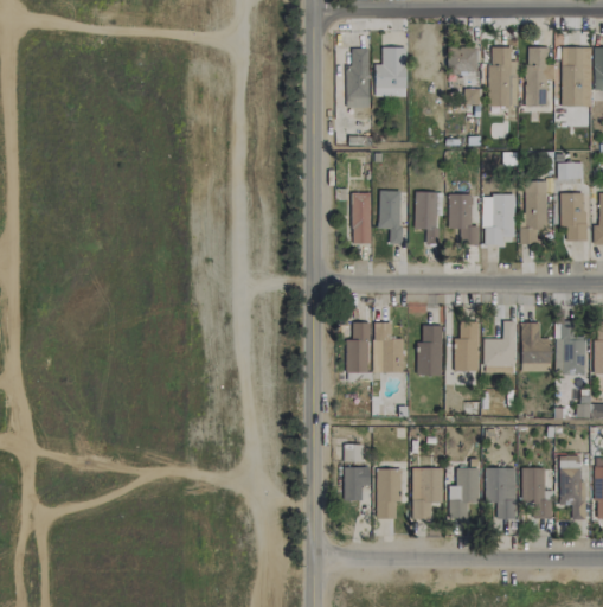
[(478,48),(450,46),(450,71),(478,72),(478,48)]
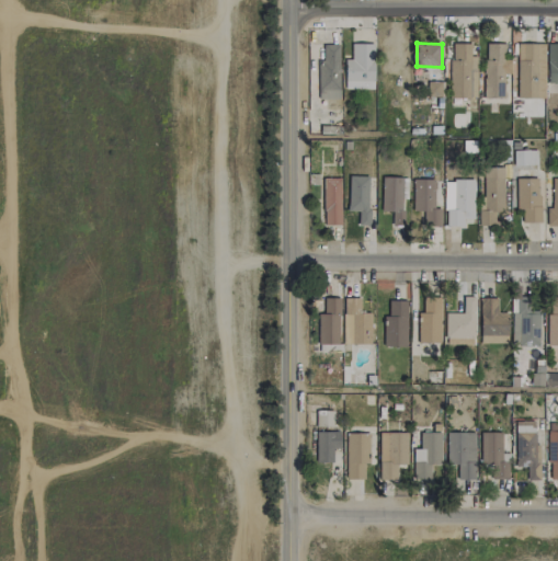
[(479,98),(479,56),(474,56),(474,43),(452,43),(453,98),(479,98)]
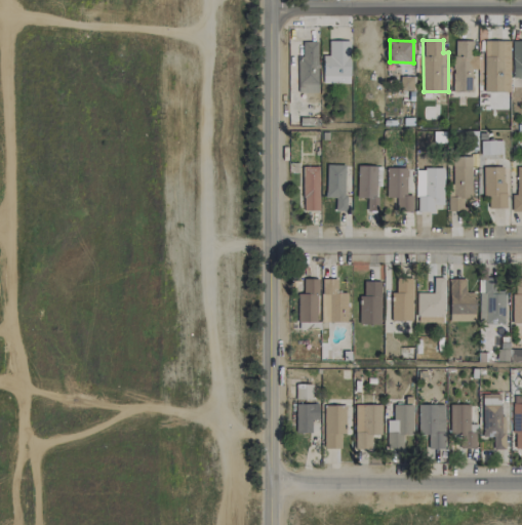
[(475,41),(456,40),(455,91),(474,92),(474,69),(481,69),(481,55),(474,55),(475,41)]
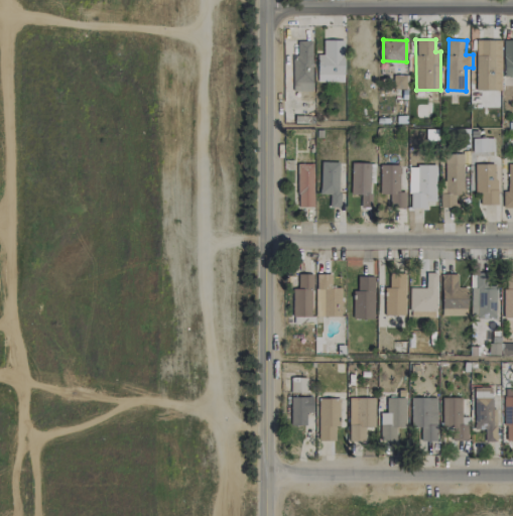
[(503,90),(503,40),(477,39),(477,90),(503,90)]
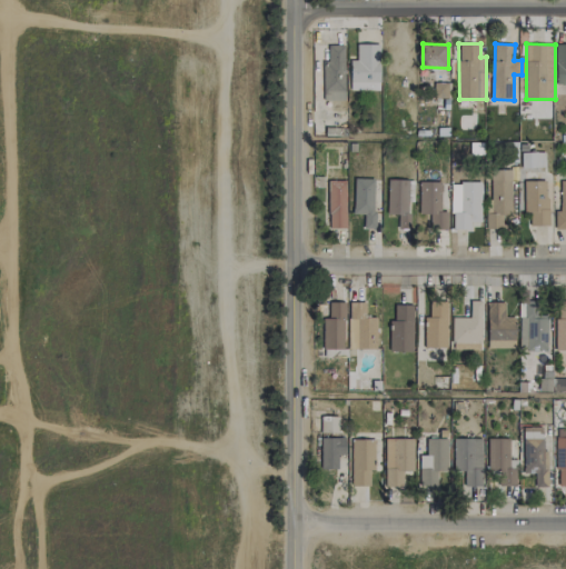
[(326,101),(348,100),(346,45),(330,46),(330,61),(325,61),(326,101)]
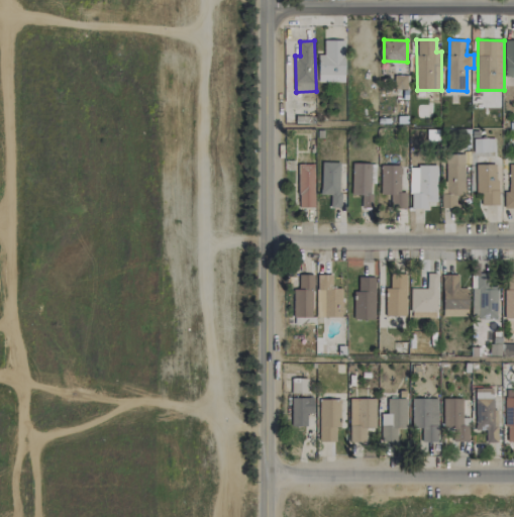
[(346,40),(325,40),(325,55),(320,55),(319,77),(346,77),(346,40)]
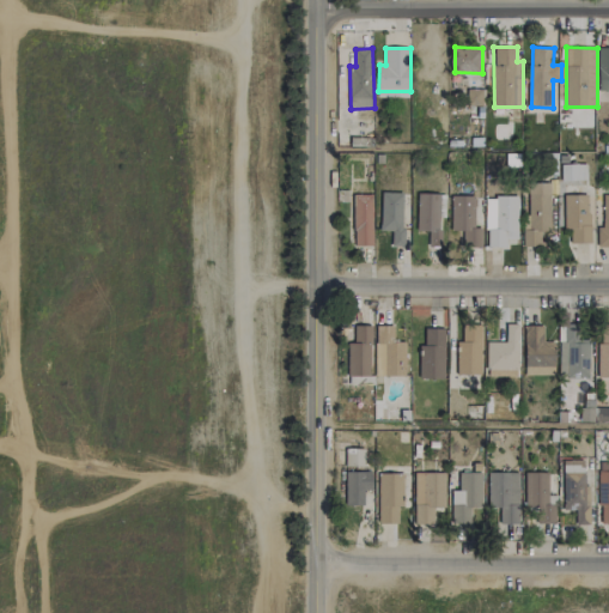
[(589,164),(564,164),(565,182),(589,181),(589,164)]
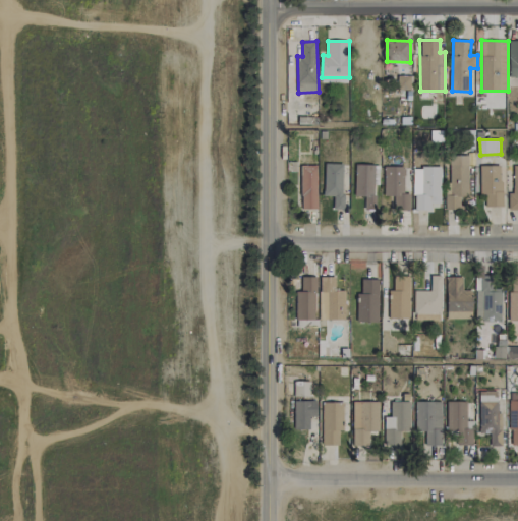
[(470,196),(470,155),(451,156),(452,194),(446,194),(447,210),(462,209),(462,196),(470,196)]
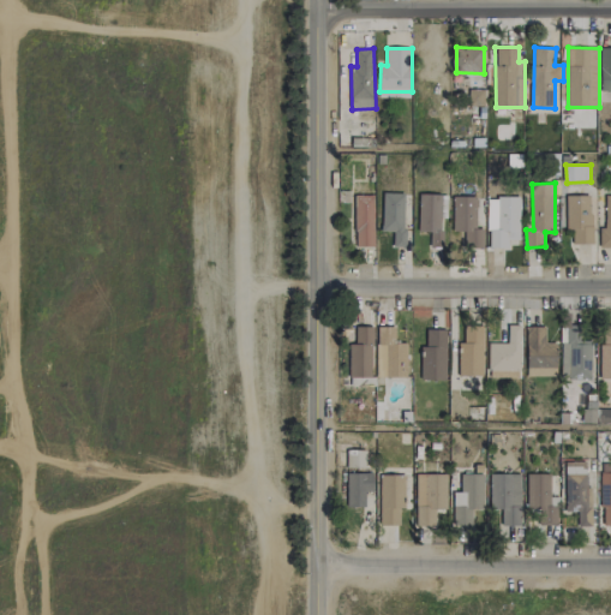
[(383,231),(395,232),(394,248),(406,248),(407,193),(384,192),(383,231)]
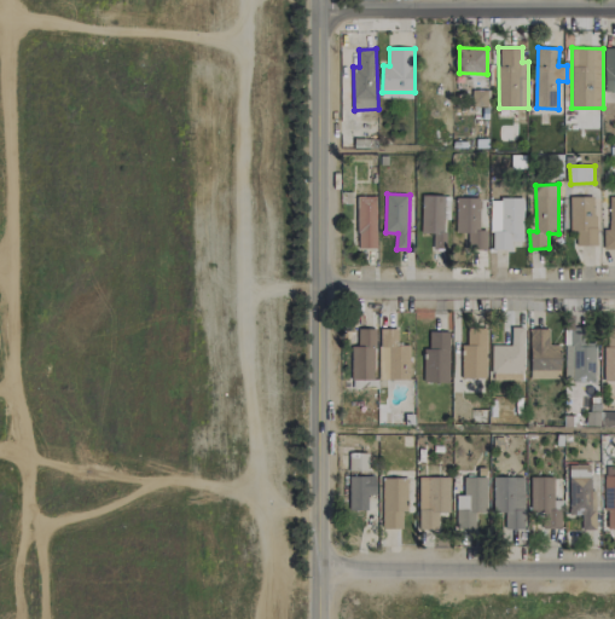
[(447,196),(424,195),(423,233),(435,233),(435,249),(446,249),(447,196)]
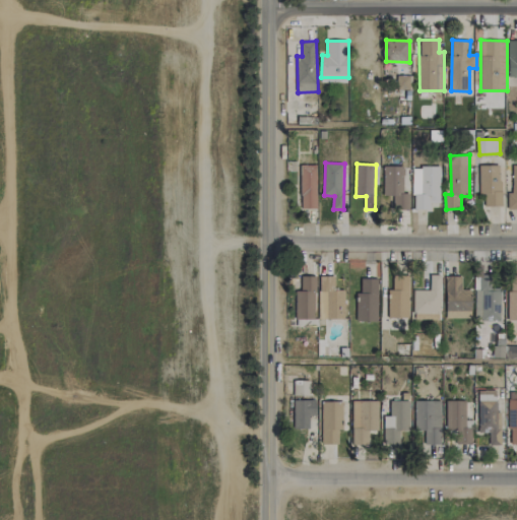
[(318,165),(302,166),(303,209),(319,208),(318,165)]
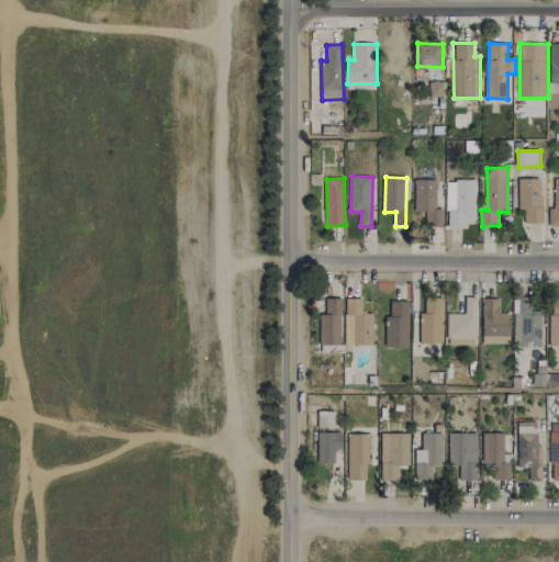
[(543,178),(520,179),(521,211),(525,211),(525,223),(544,222),(543,178)]
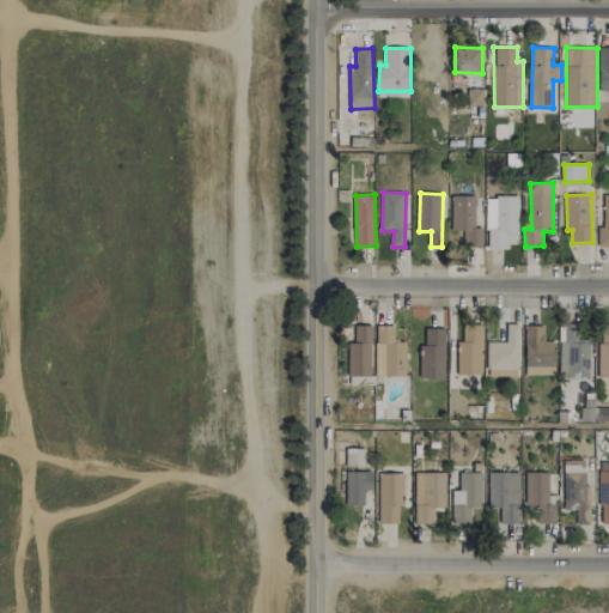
[(476,195),(452,195),(454,230),(466,230),(466,248),(483,247),(483,228),(477,229),(476,195)]
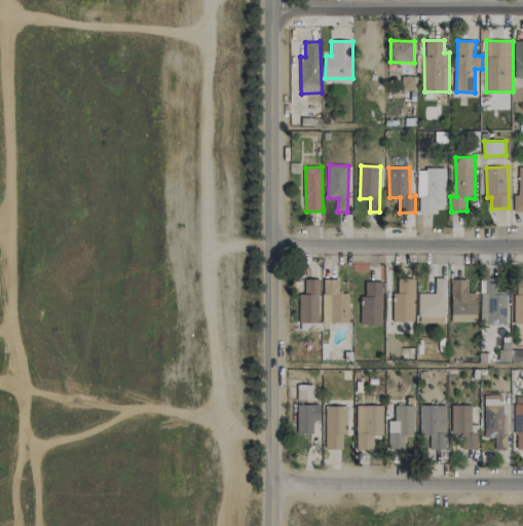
[(447,167),(427,167),(426,196),(420,196),(420,212),(437,212),(437,204),(446,204),(447,167)]
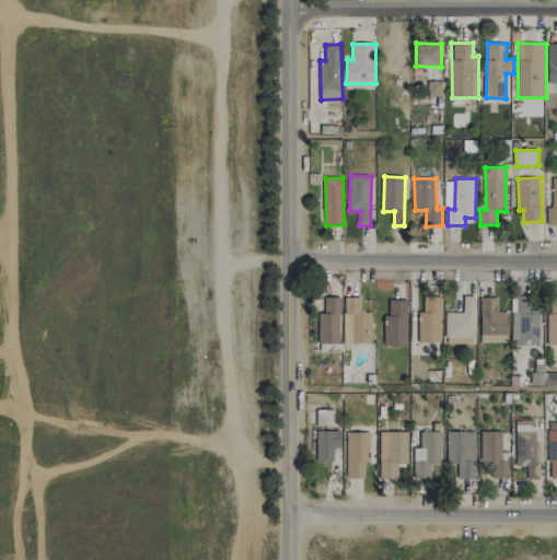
[(442,296),(425,296),(425,312),(419,312),(419,342),(441,342),(442,296)]
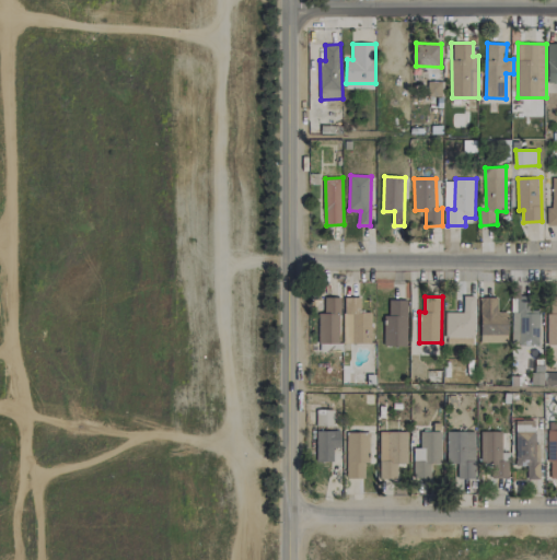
[(476,338),(476,296),(464,296),(464,313),(447,313),(447,343),(466,343),(466,338),(476,338)]
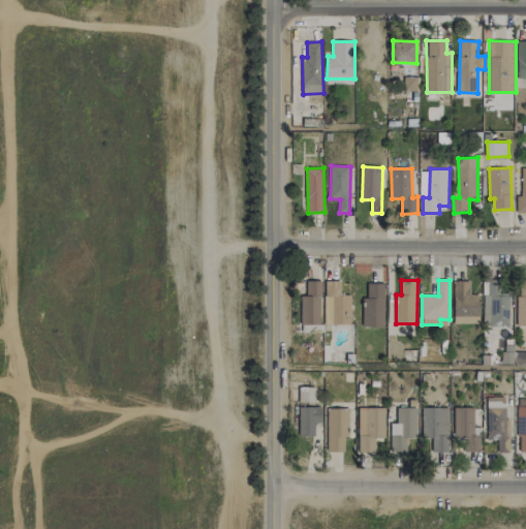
[(511,293),(500,292),(500,280),(489,280),(489,293),(486,293),(485,327),(511,327),(511,293)]
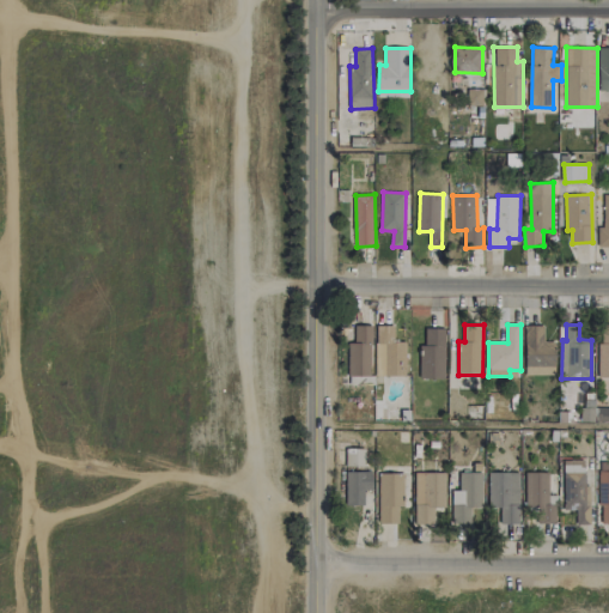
[(373,376),(373,326),(357,326),(357,335),(349,335),(349,376),(373,376)]
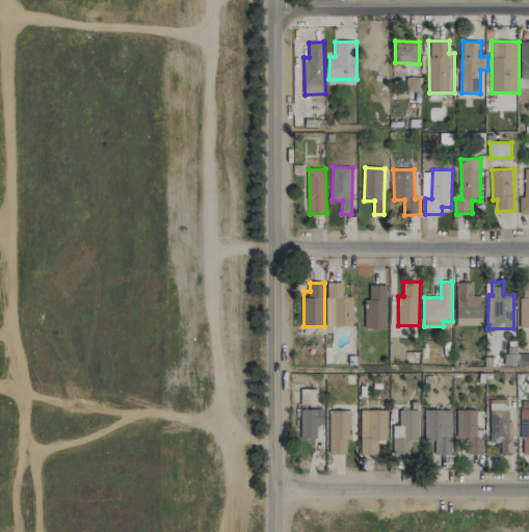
[(336,326),(354,326),(353,297),(344,297),(344,283),(328,283),(328,298),(336,298),(336,326)]
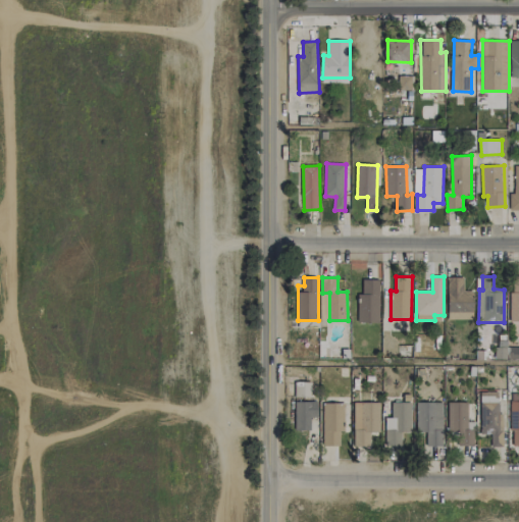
[(465,277),(448,277),(449,319),(474,319),(474,291),(465,291),(465,277)]
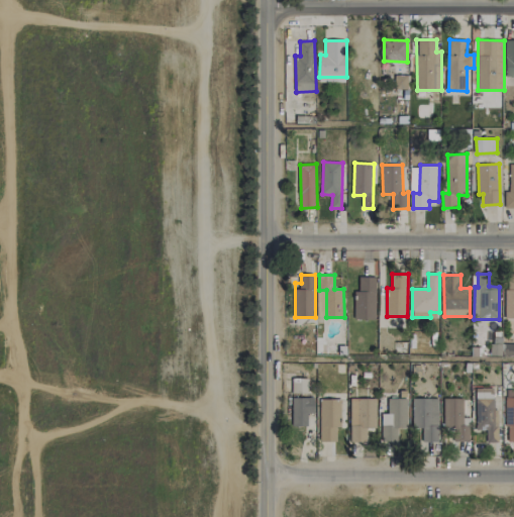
[(377,319),(377,277),(361,277),(361,291),(355,291),(355,319),(377,319)]
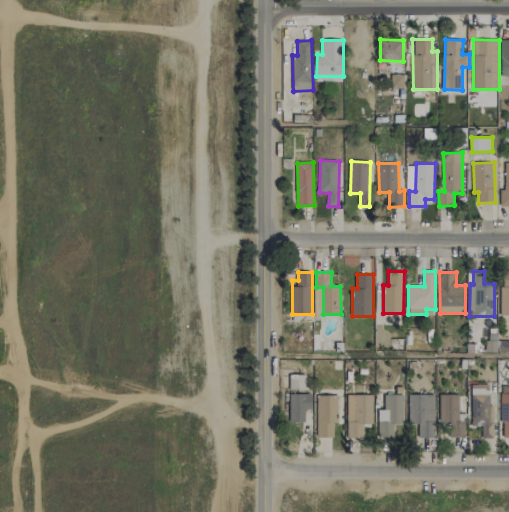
[(290,389),(306,389),(307,375),(291,374),(290,389)]
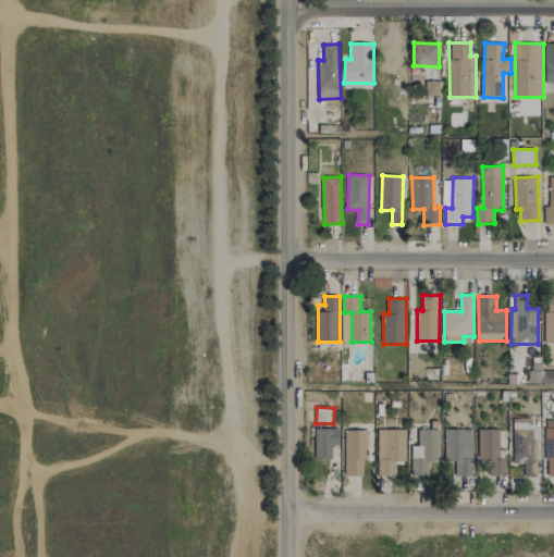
[(537,477),(536,418),(514,419),(514,463),(525,463),(525,478),(537,477)]
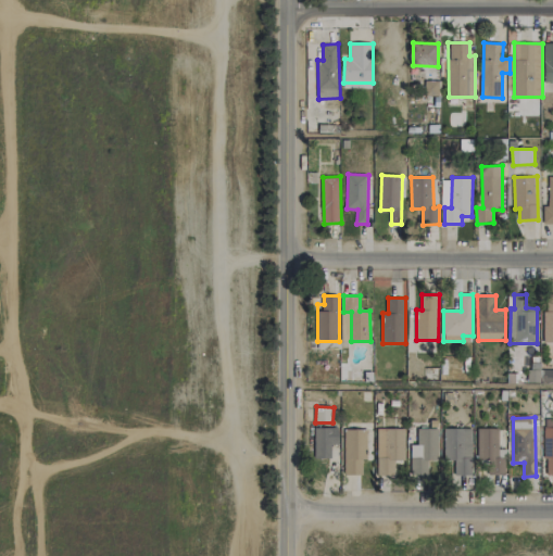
[(340,428),(315,428),(316,458),(332,458),(332,445),(340,445),(340,428)]
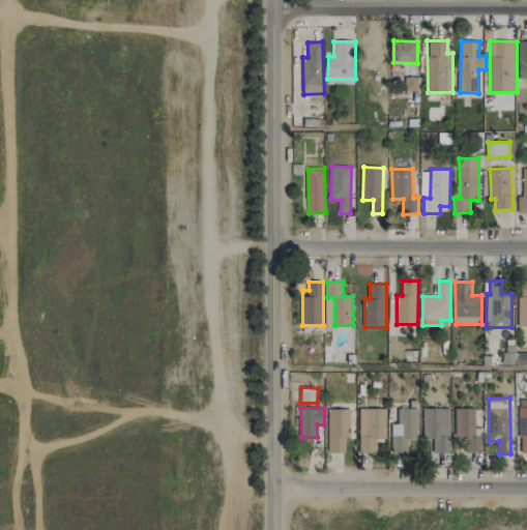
[(387,408),(359,409),(360,453),(377,452),(377,439),(387,439),(387,408)]
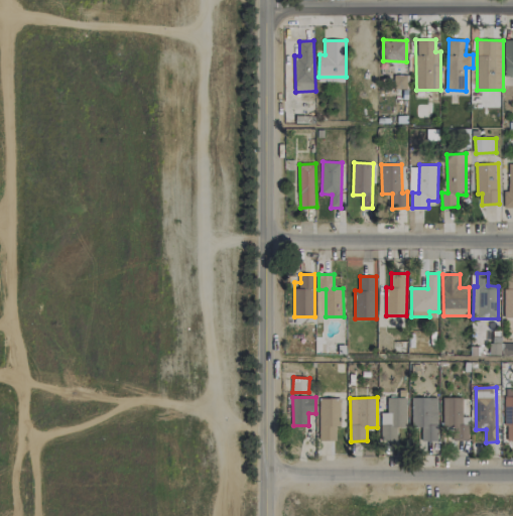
[(382,413),(382,441),(398,440),(398,427),(407,427),(407,397),(388,398),(388,412),(382,413)]
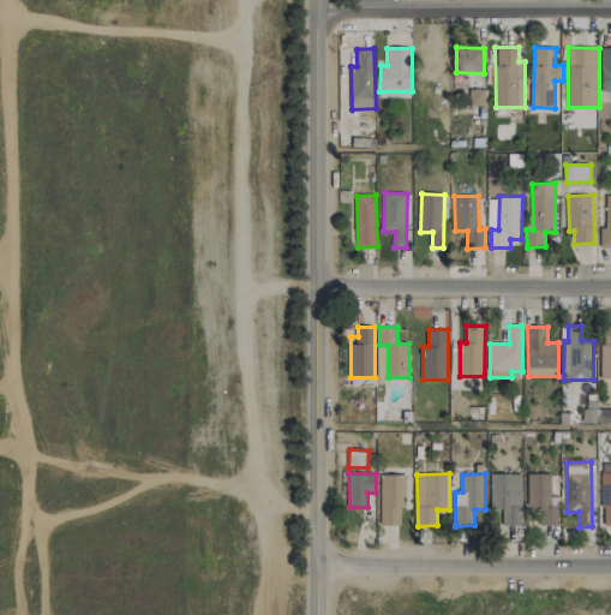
[(523,475),(492,473),(492,509),(504,509),(504,525),(522,525),(523,475)]
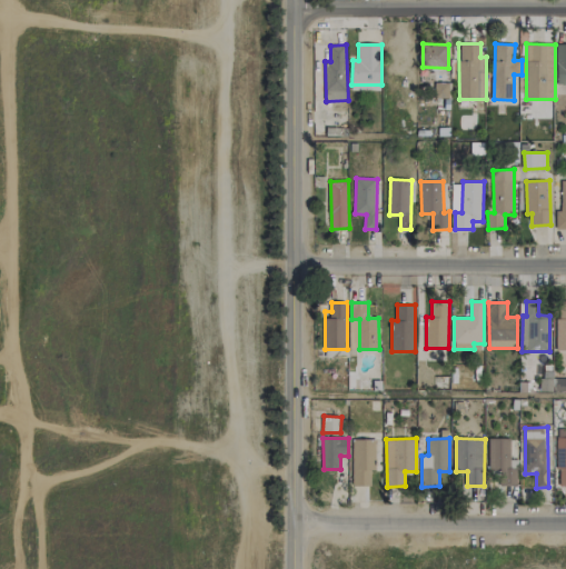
[(512,438),(489,439),(489,472),(502,472),(502,486),(518,486),(518,460),(512,460),(512,438)]
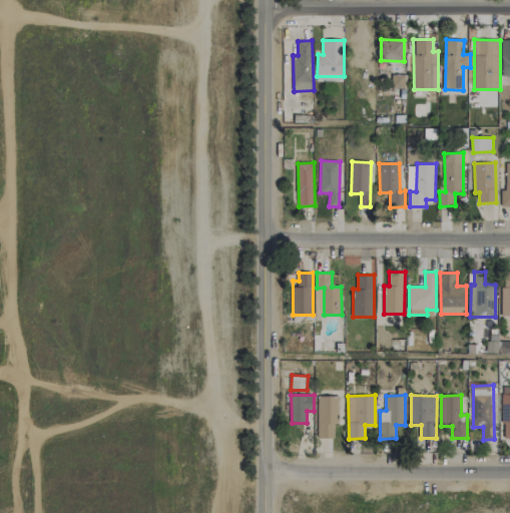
[(319,438),(336,438),(335,425),(340,425),(340,396),(319,397),(319,438)]
